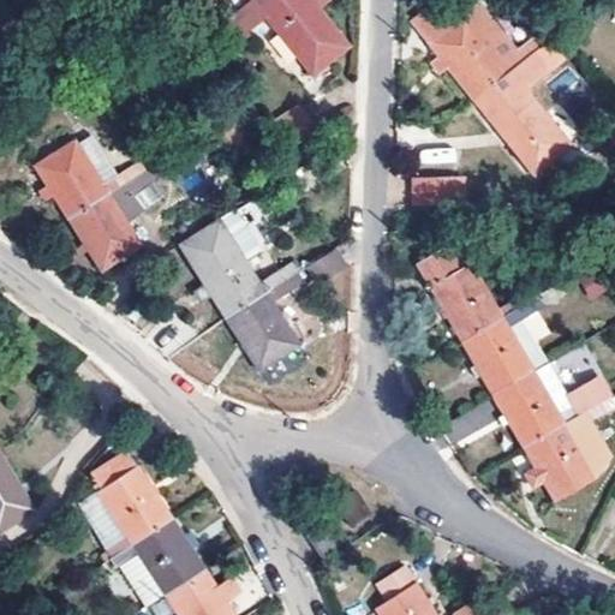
[(250,0),(252,4),(230,21),(237,29),(273,0),(250,0)]
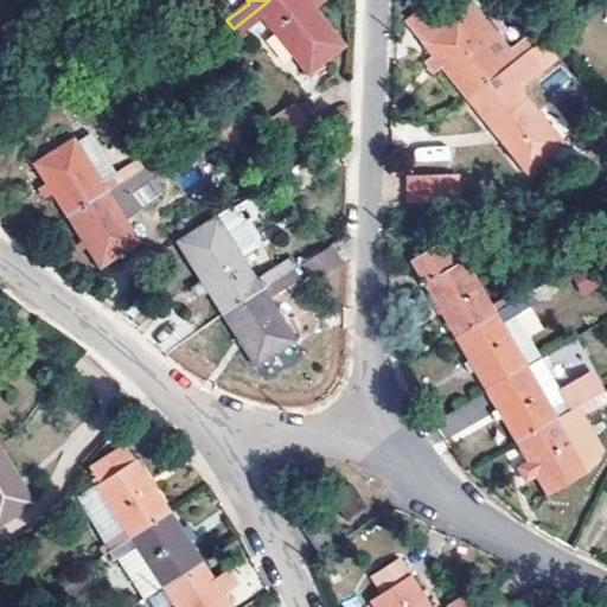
[(343,48),(305,0),(269,0),(234,29),(243,42),(249,37),(244,32),(262,19),(307,76),(343,48)]
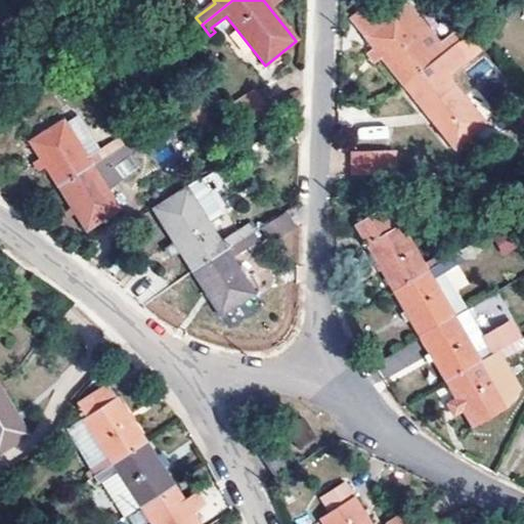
[(381,58),(404,87),(448,52),(440,43),(410,5),(407,4),(396,13),(365,38),(375,50),(368,54),(375,63),(381,58)]
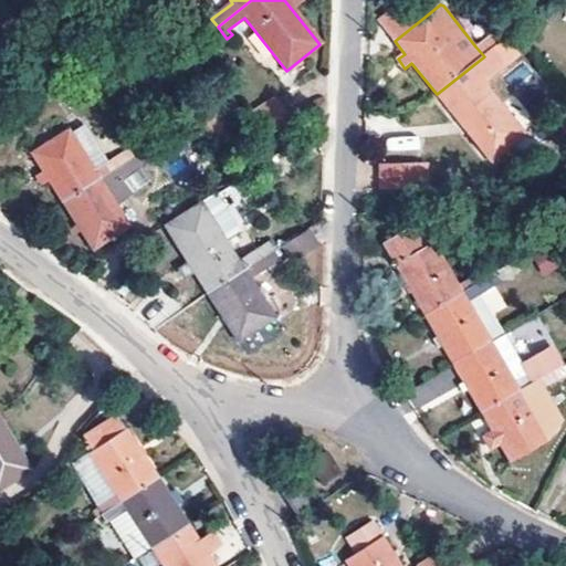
[(379,22),(395,41),(428,14),(422,9),(397,9),(379,22)]
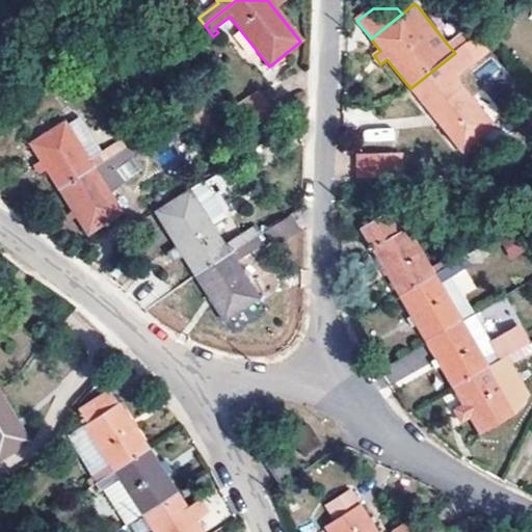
[(213,36),(205,25),(198,18),(194,21),(205,35),(208,33),(211,37),(213,36)]
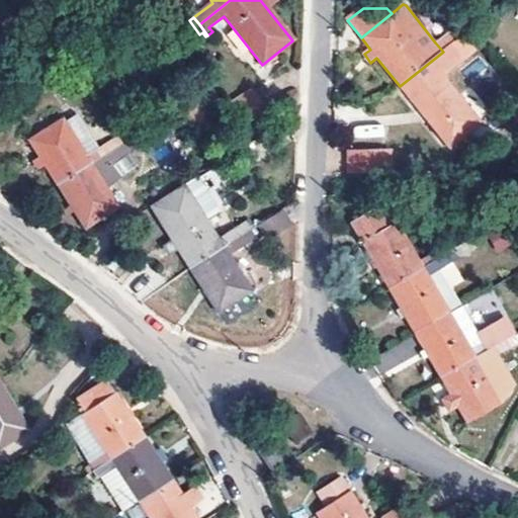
[(457,24),(435,42),(443,52),(449,47),(464,33),(457,24)]
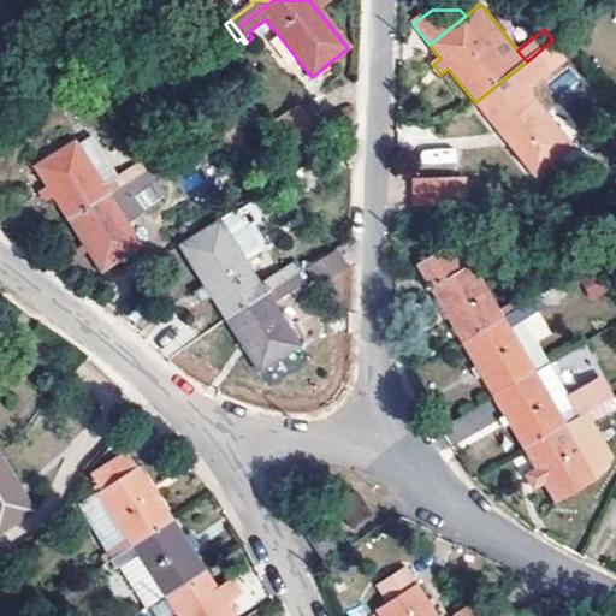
[(527,61),(475,102),(534,178),(572,149),(527,93),(550,75),(534,55),(527,61)]
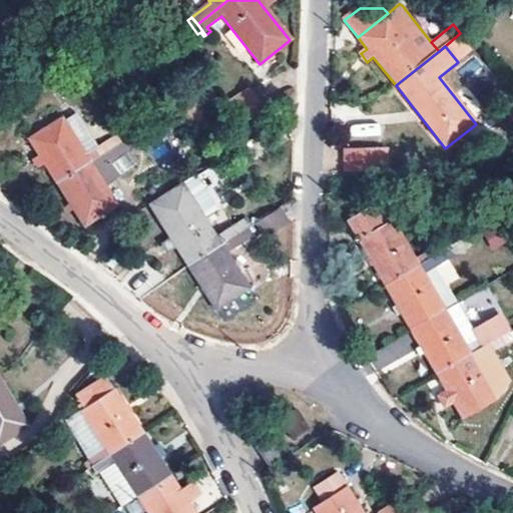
[(208,63),(201,68),(208,78),(214,74),(208,63)]
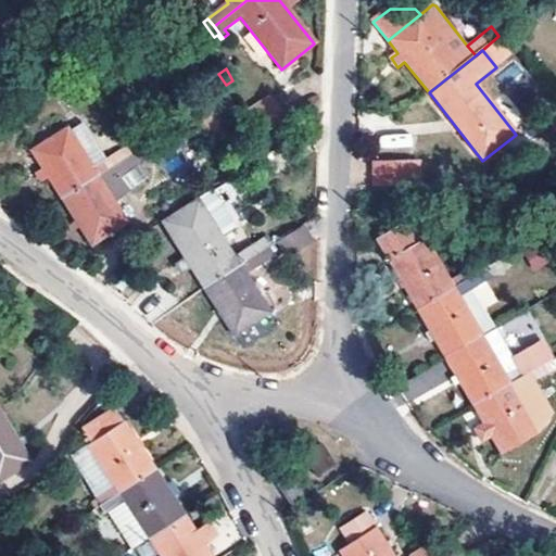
[(288,116),(274,93),(245,111),(261,134),(288,116)]
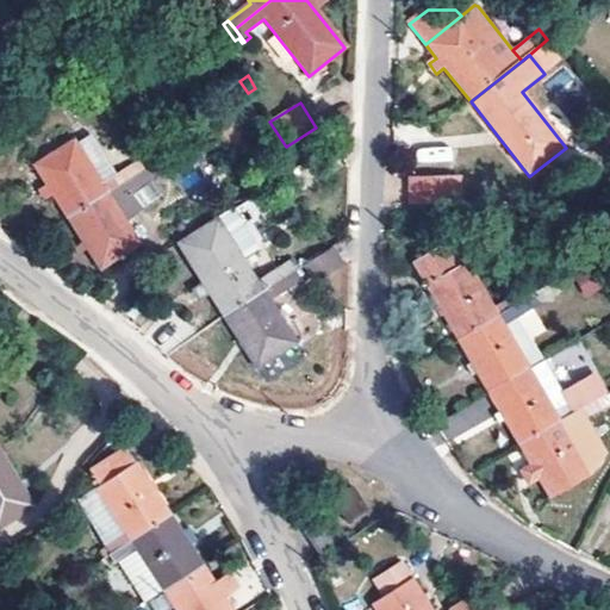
[(129,172),(113,180),(87,141),(75,149),(100,188),(105,197),(134,179),(129,172)]
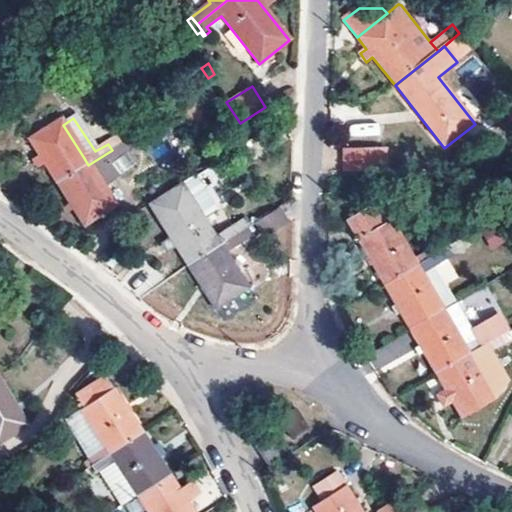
[(63,125),(60,121),(29,140),(40,157),(34,161),(38,168),(44,164),(57,185),(88,165),(84,158),(63,125)]
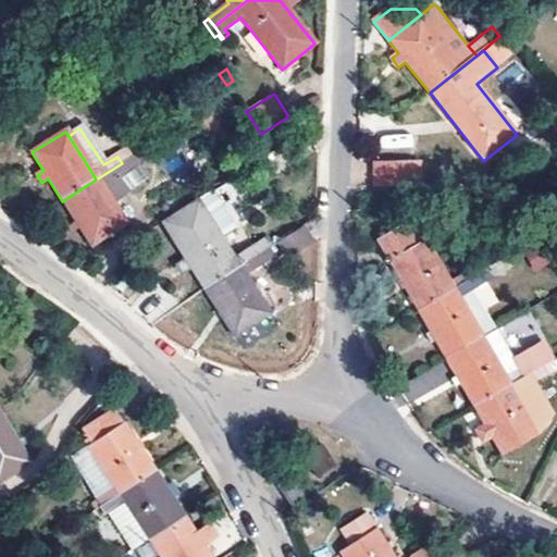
[(107,196),(126,183),(132,193),(145,185),(128,160),(122,163),(96,180),(62,201),(90,246),(126,226),(107,196)]
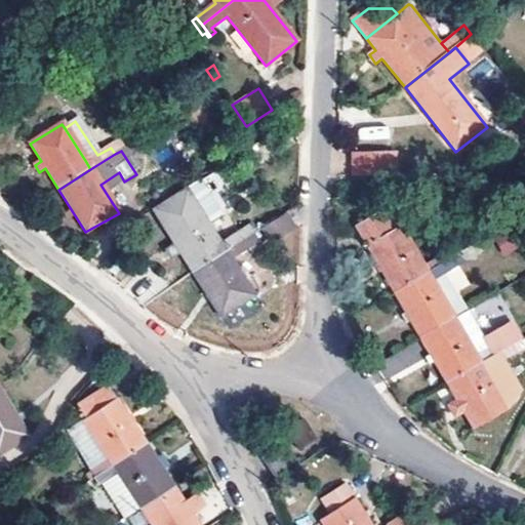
[(374,163),(359,162),(358,184),(373,184),(374,163)]
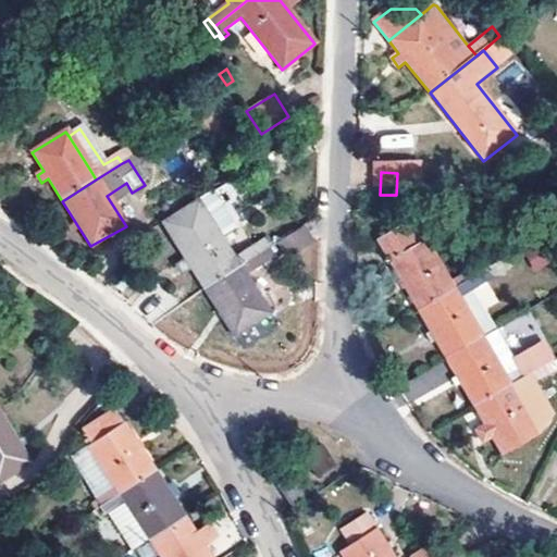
[(112,203),(132,193),(126,183),(107,196),(112,203)]
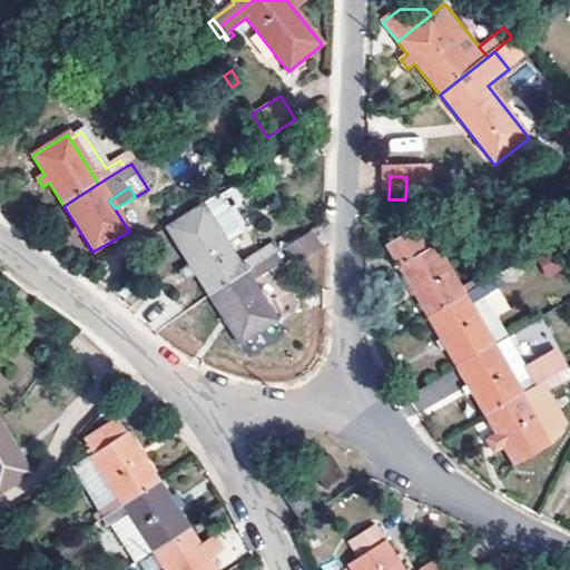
[(208,296),(272,255),(267,248),(238,265),(225,245),(210,224),(225,214),(214,195),(163,228),(187,265),(177,273),(184,282),(194,275),(208,296)]
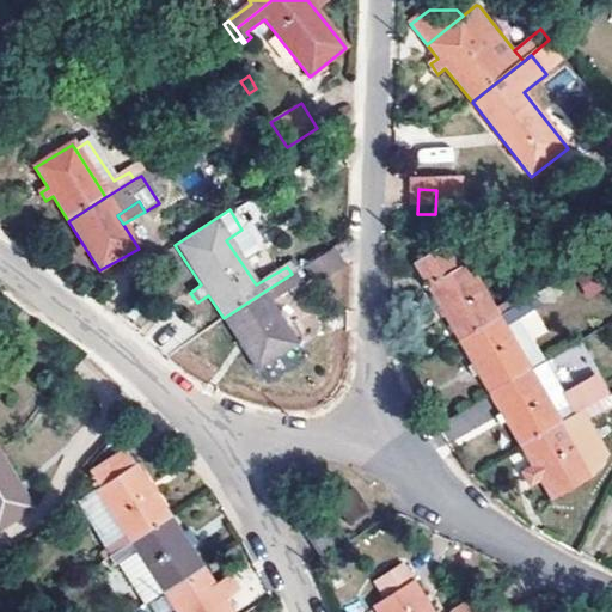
[(257,254),(242,230),(226,240),(242,263),(257,254)]
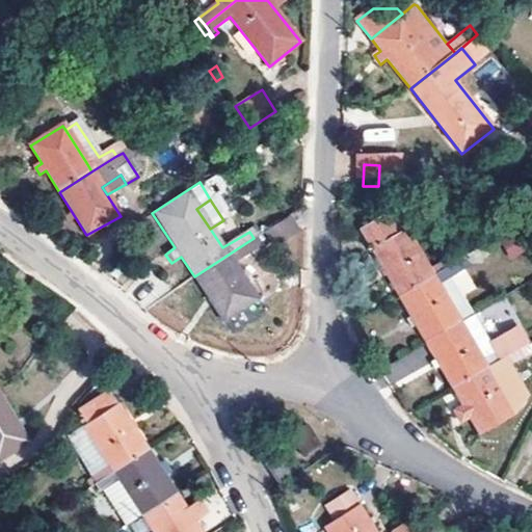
[(361,233),(399,299),(434,280),(430,273),(395,213),(361,233)]
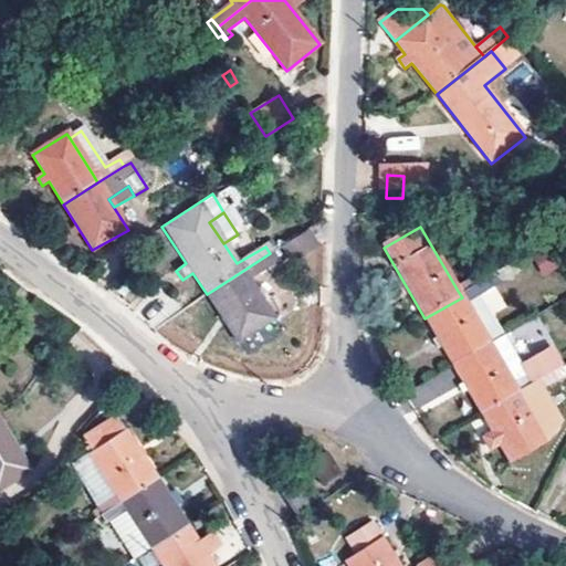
[(316,247),(305,230),(280,247),(290,263),(316,247)]
